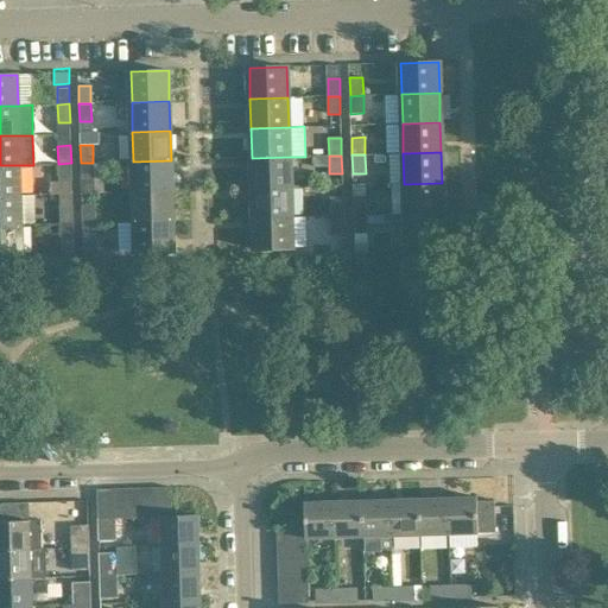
[(291,187),(290,157),(252,158),(253,188),(291,187)]
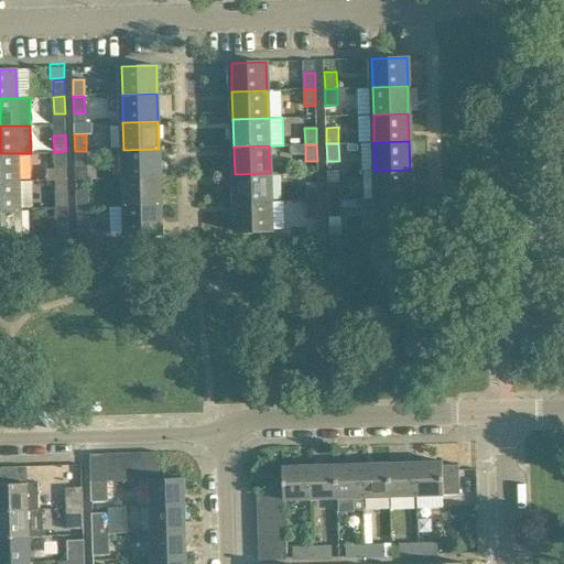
[(159,176),(159,149),(123,150),(125,177),(159,176)]
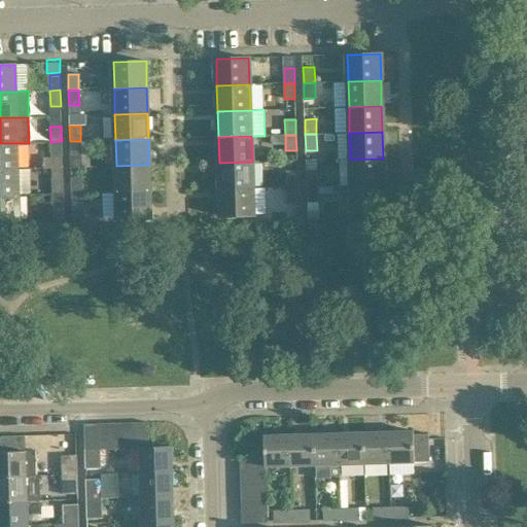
[(62,156),(62,141),(50,142),(50,157),(62,156)]
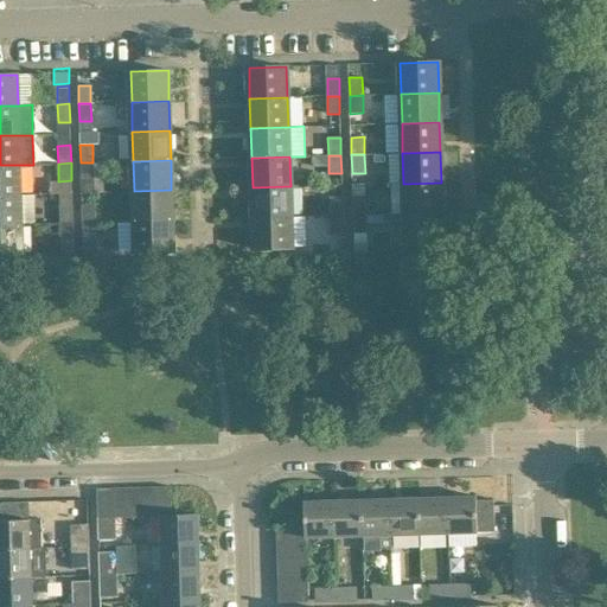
[(94,180),(93,163),(81,163),(81,180),(94,180)]
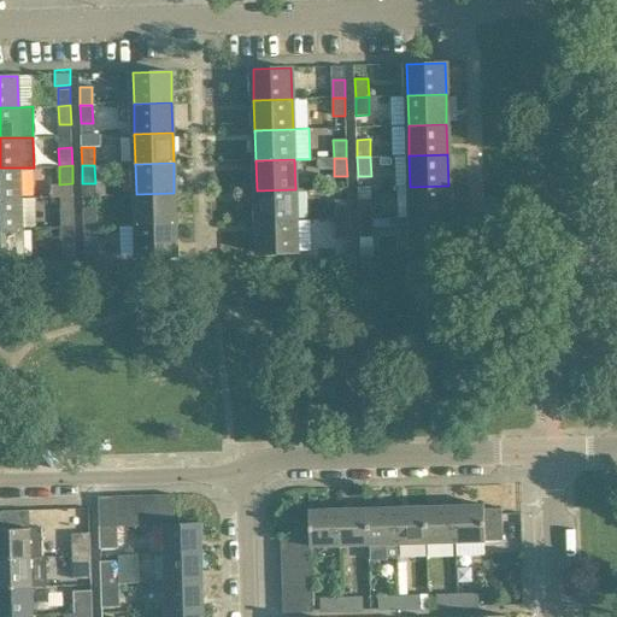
[(0,198),(21,198),(19,168),(0,168),(0,198)]
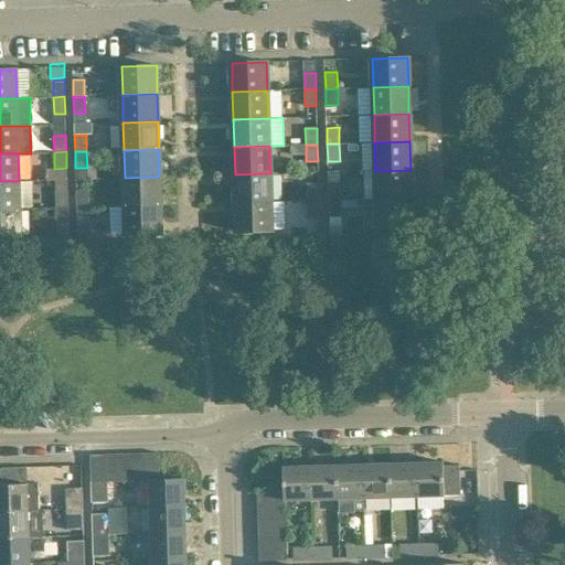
[(412,198),(411,170),(375,171),(376,199),(412,198)]
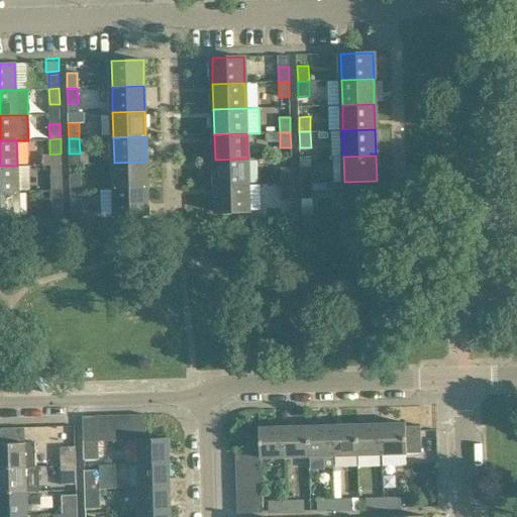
[(248,184),(247,159),(215,160),(216,185),(248,184)]
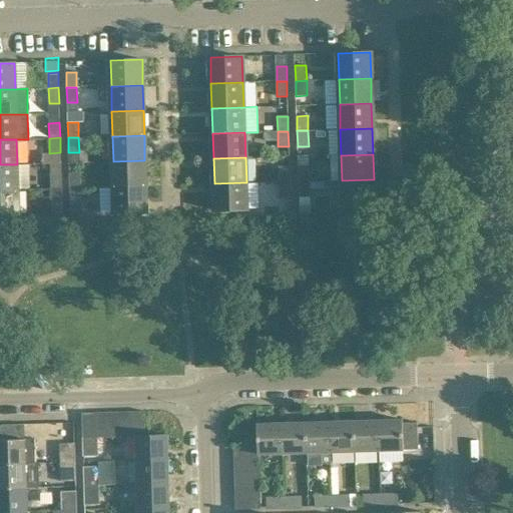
[(145,185),(144,160),(113,161),(113,186),(145,185)]
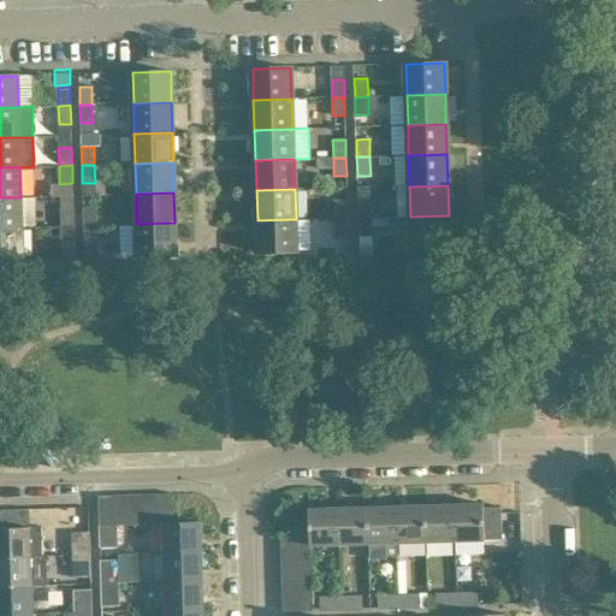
[(0,227),(21,227),(21,197),(0,197),(0,227)]
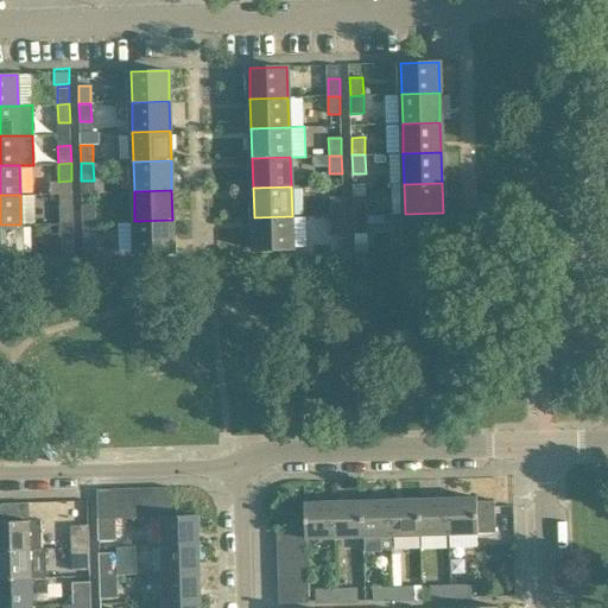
[(366,215),(365,196),(353,197),(354,215),(366,215)]
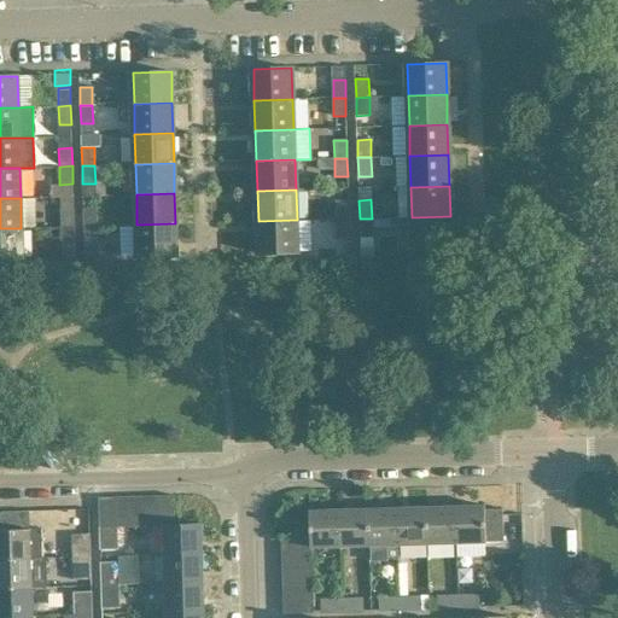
[(349,219),(348,200),(336,200),(337,219),(349,219)]
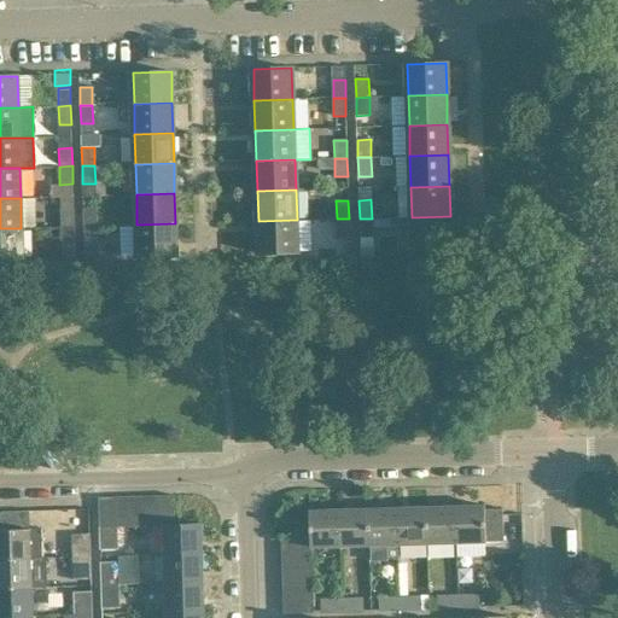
[(74,208),(62,209),(62,227),(74,226),(74,208)]
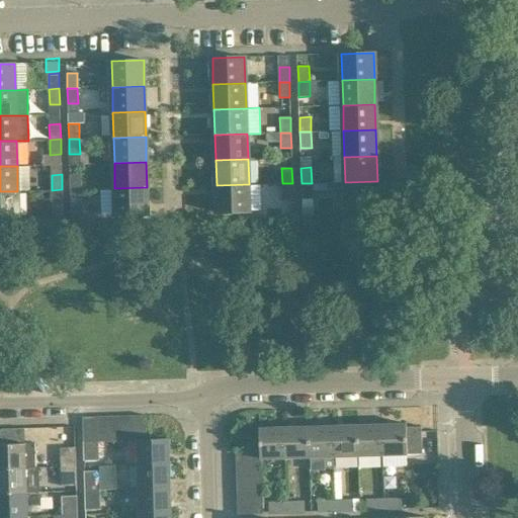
[(70,174),(70,189),(81,189),(80,174),(70,174)]
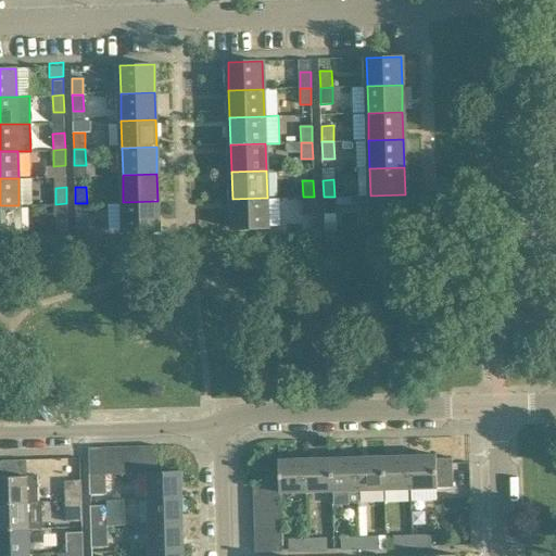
[(406,222),(405,194),(370,196),(371,223),(406,222)]
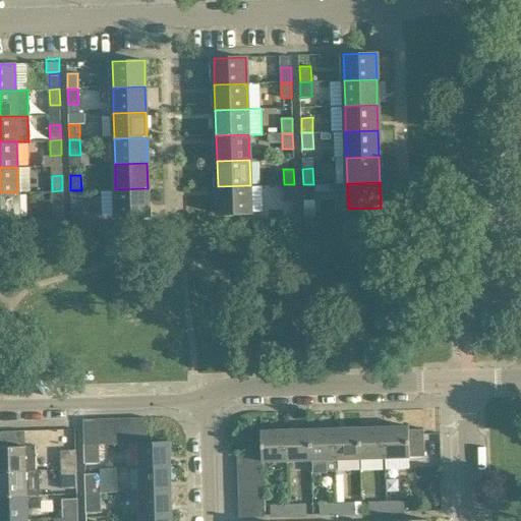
[(294,199),(294,186),(294,184),(284,184),(284,200),(294,199)]
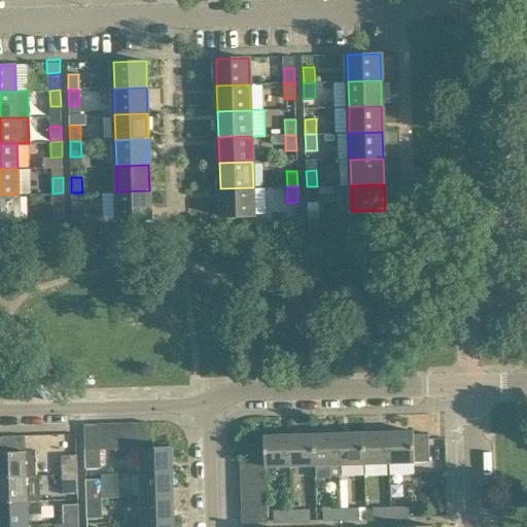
[(317,202),(317,186),(307,186),(307,202),(317,202)]
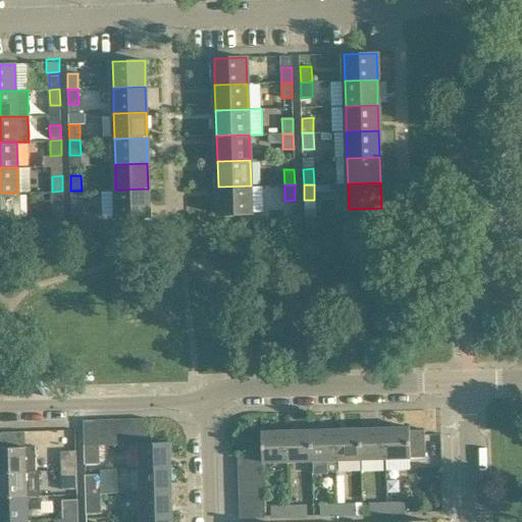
[(251,212),(251,192),(251,186),(218,187),(219,213),(251,212)]
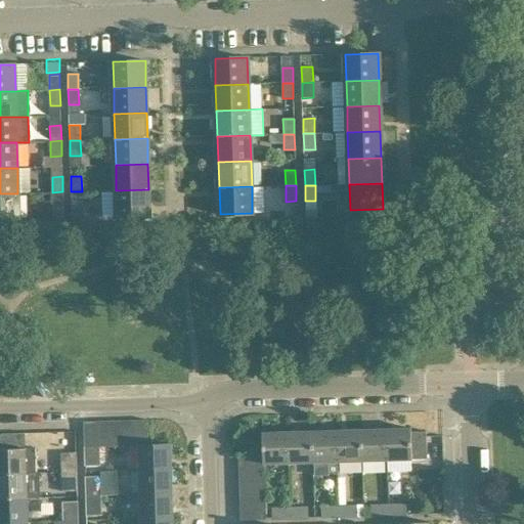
[(149,216),(148,189),(116,190),(117,217),(149,216)]
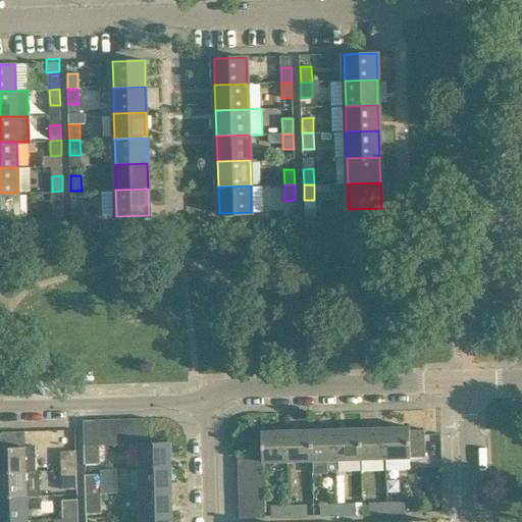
[(63,218),(62,192),(62,191),(52,192),(53,218),(63,218)]
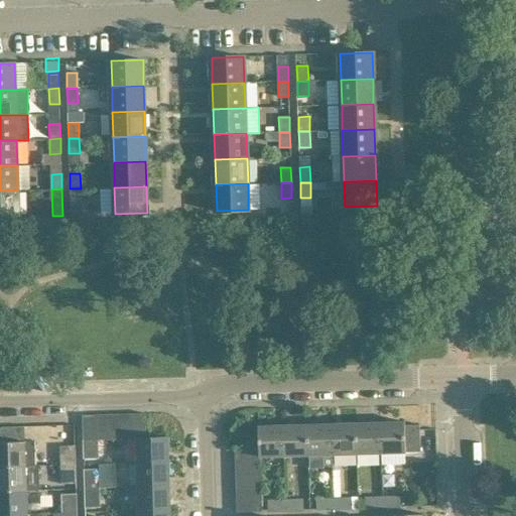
[(81,204),(81,189),(81,188),(70,188),(71,204),(81,204)]
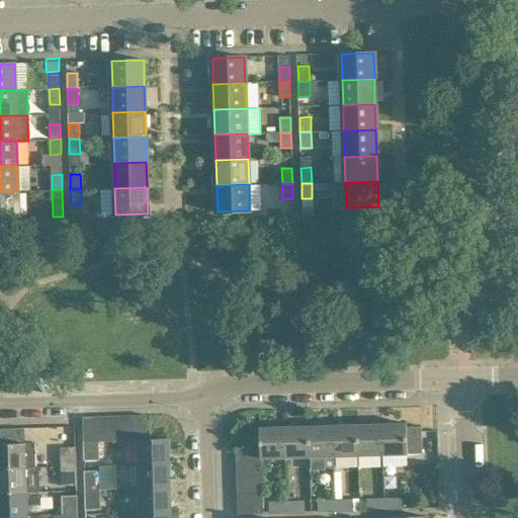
[(0,218),(18,218),(17,191),(0,191),(0,218)]
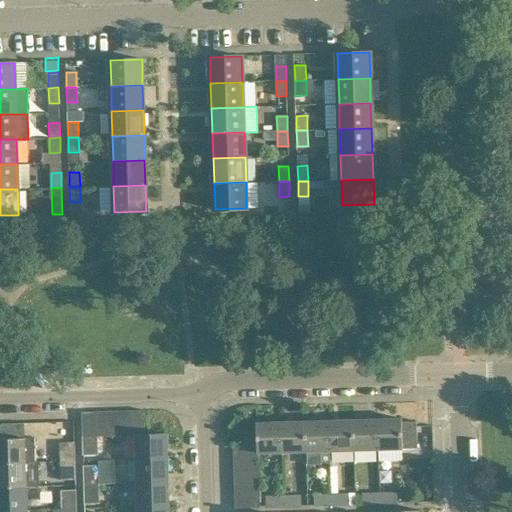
[(62,223),(62,214),(52,214),(52,216),(35,216),(36,223),(62,223)]
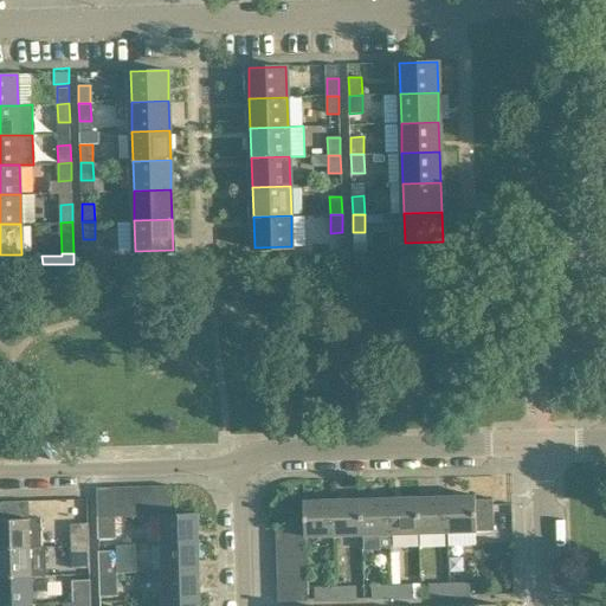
[(142,515),(141,485),(127,487),(128,516),(142,515)]
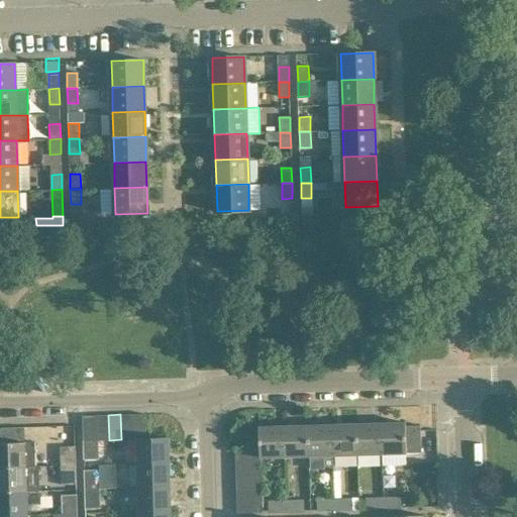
[(133,439),(132,414),(120,414),(121,439),(133,439)]
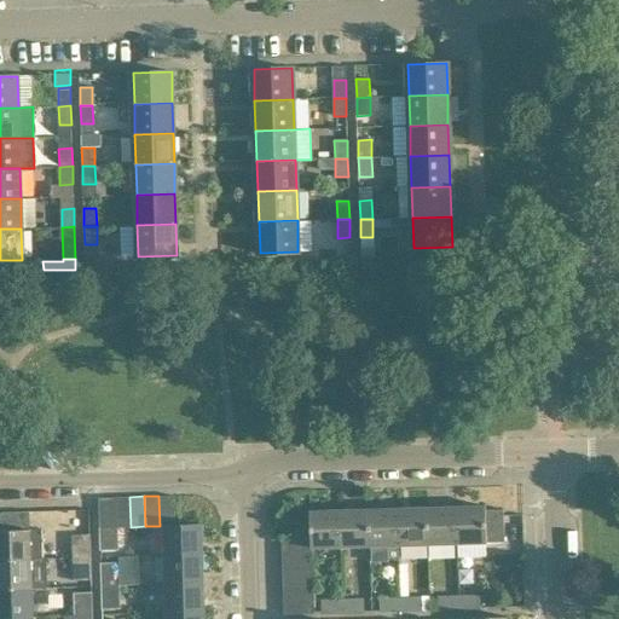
[(175,525),(174,496),(158,496),(160,526),(165,526),(165,525),(175,525)]
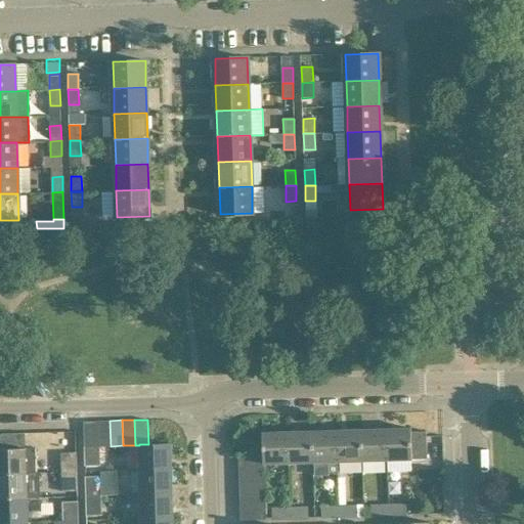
[(98,446),(97,421),(84,421),(85,446),(98,446)]
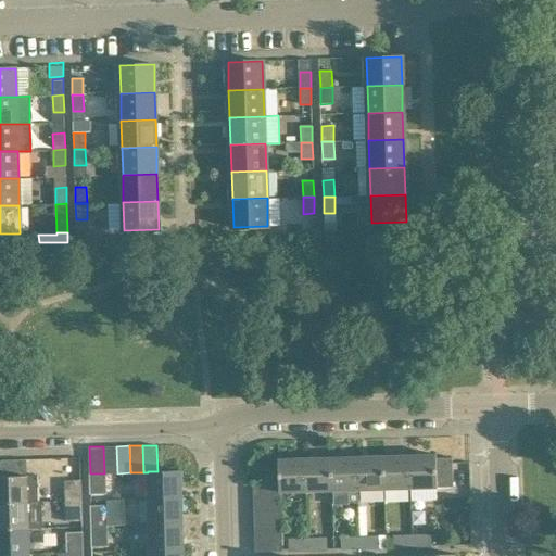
[(117,474),(116,446),(103,446),(104,474),(106,474),(117,474)]
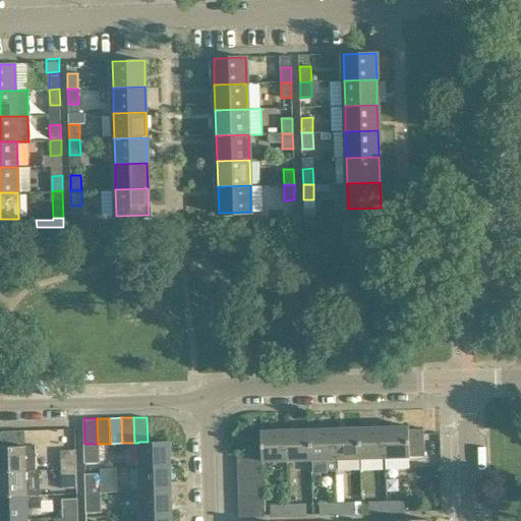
[(409,426),(385,427),(386,457),(424,456),(423,429),(409,430),(409,426)]
